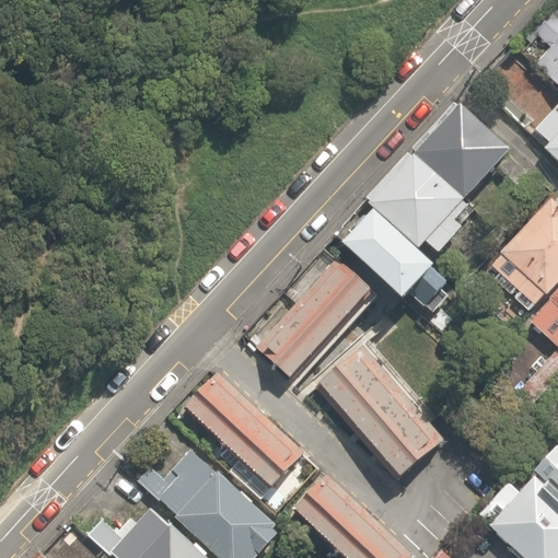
[(557,84),(557,0),(548,0),(526,23),(549,46),(534,62),(557,84)]
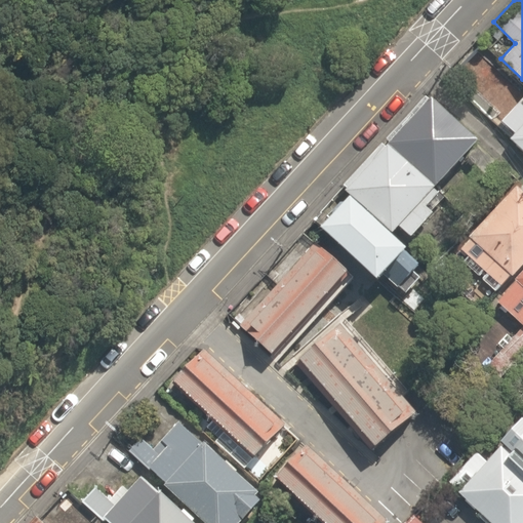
[(388,144),(436,186),(478,139),(431,96),(430,97),(425,93),(385,137),(390,142),(388,144)]
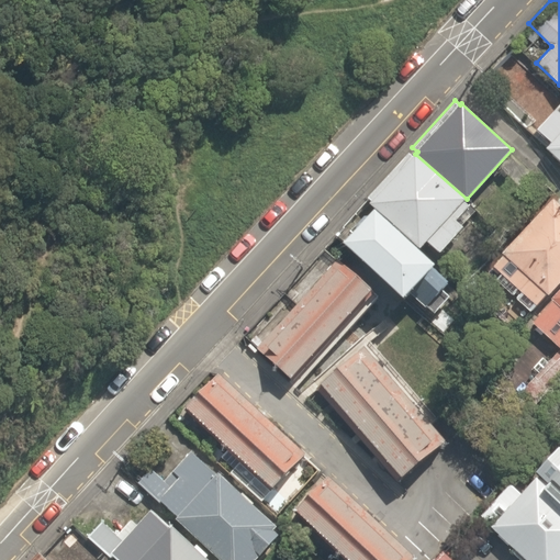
[(551,142),(545,148),(559,161),(559,102),(536,129),(551,142)]
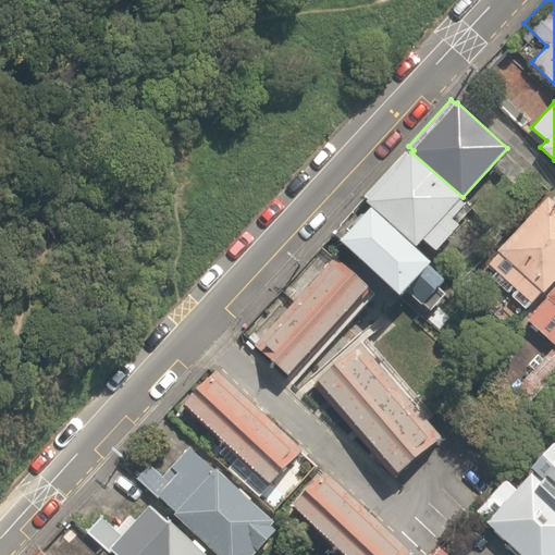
[(368,198),(366,201),(417,247),(423,239),(436,250),(459,225),(452,219),(463,207),(466,209),(468,206),(460,199),(463,197),(411,152),(409,155),(405,150),(364,195),(368,198)]
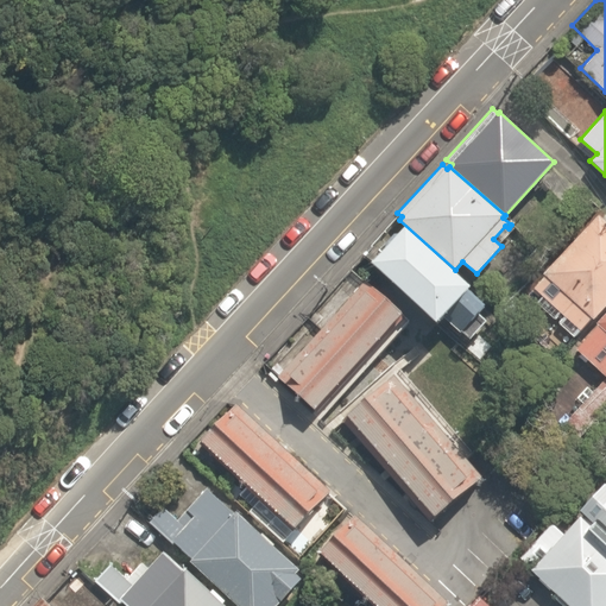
[(605,305),(605,221),(598,214),(542,273),(544,276),(532,288),(542,296),(536,302),(554,319),(560,313),(563,316),(557,322),(573,336),(591,317),(593,320),(605,305)]
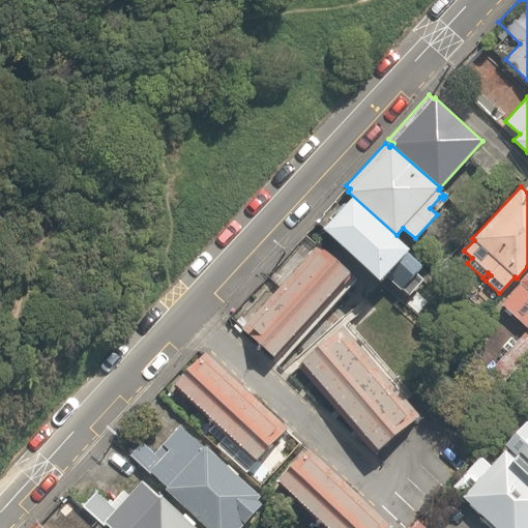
[(335,216),(323,229),(380,283),(386,276),(409,296),(424,280),(417,272),(423,266),(409,254),(411,251),(353,199),(348,204),(343,204),(335,211),(335,216)]
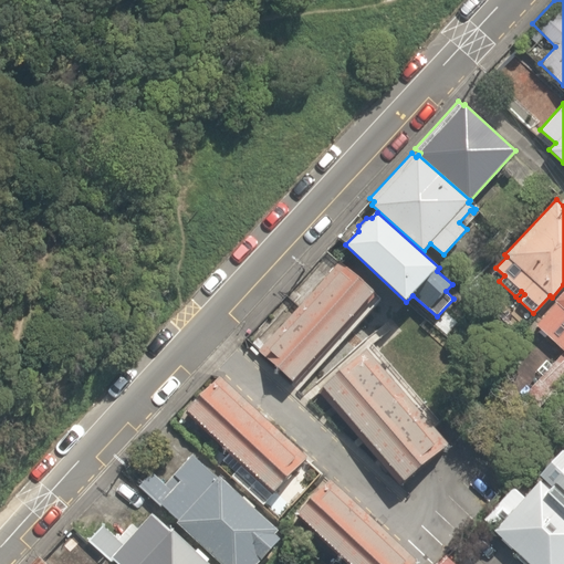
[(340,259),(258,348),(293,382),(376,292),(340,259)]
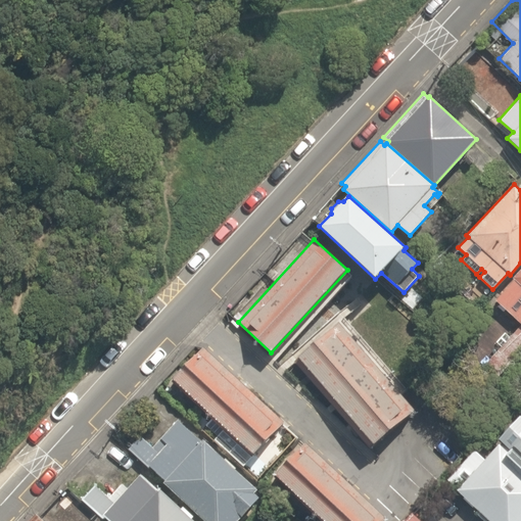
[(520,268),(512,278),(514,280),(495,299),(520,324),(520,268)]
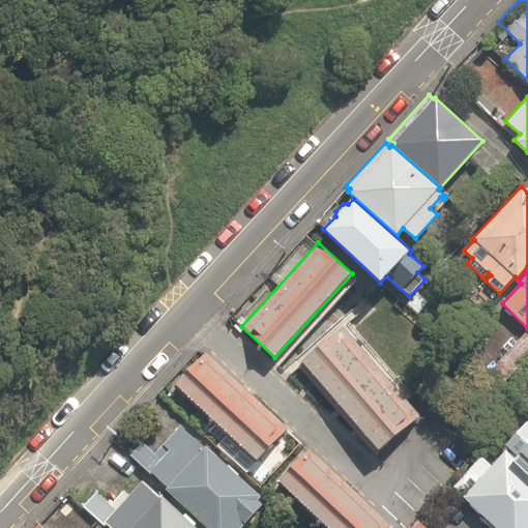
[(343,326),(302,361),(379,450),(420,414),(343,326)]
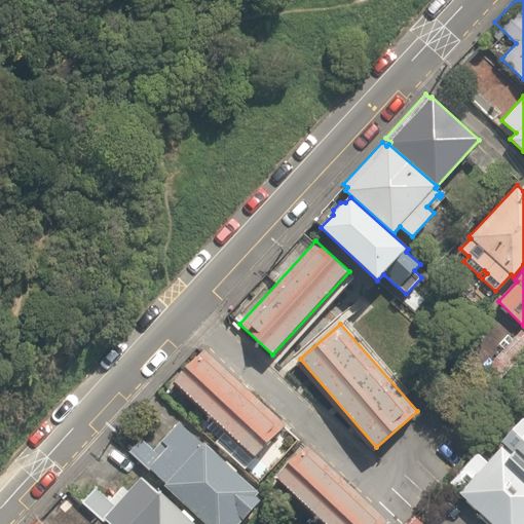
[(523,326),(480,372),(493,384),(523,351),(523,326)]
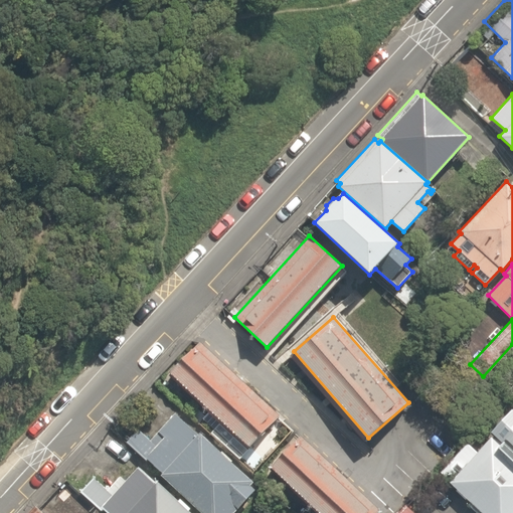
[(280,415),(200,341),(170,372),(249,447),(280,415)]
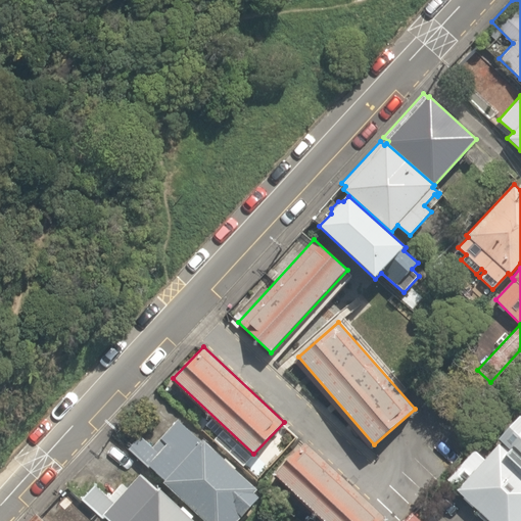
[(457,488),(456,489),(489,520),(520,520),(520,416),(519,415),(498,438),(501,441),(485,459),(474,450),(446,479),(457,488)]
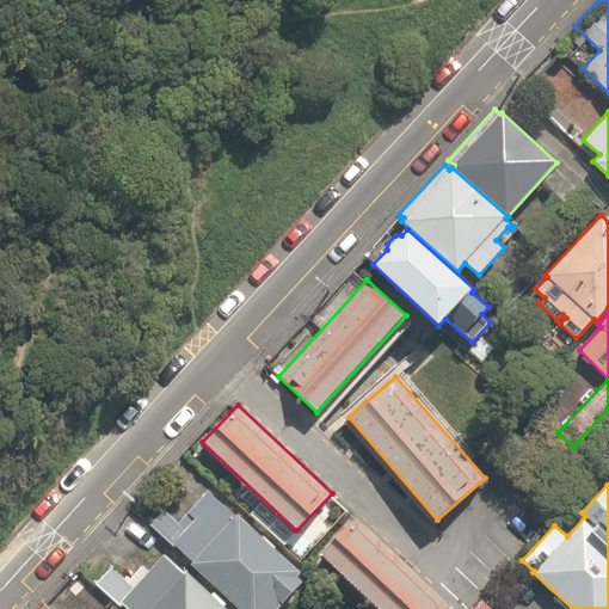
[(192,560),(190,564),(239,608),(277,608),(303,580),(297,576),(302,572),(275,548),(276,546),(263,534),(262,536),(237,514),(235,515),(208,490),(178,523),(164,509),(149,524),(172,546),(174,543),(192,560)]
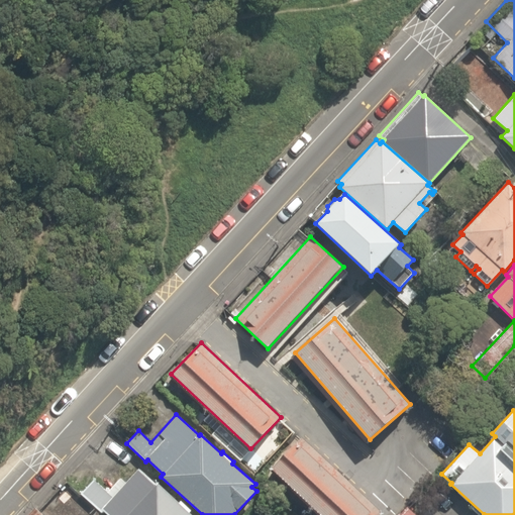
[(301,436),(271,468),(321,514),(377,514),(381,511),(301,436)]
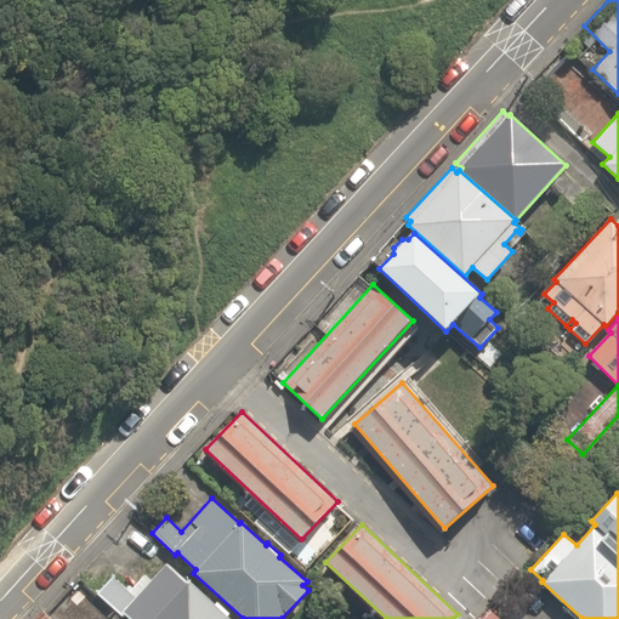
[(130,618),(231,618),(227,615),(231,612),(217,601),(215,603),(189,579),(187,580),(166,561),(151,579),(145,573),(128,591),(112,575),(96,592),(121,615),(124,613),(130,618)]
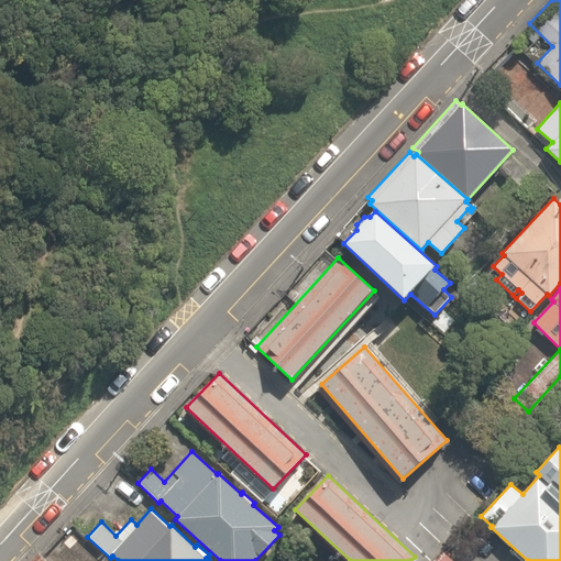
[(453,560),(443,551),(433,560),(453,560)]
